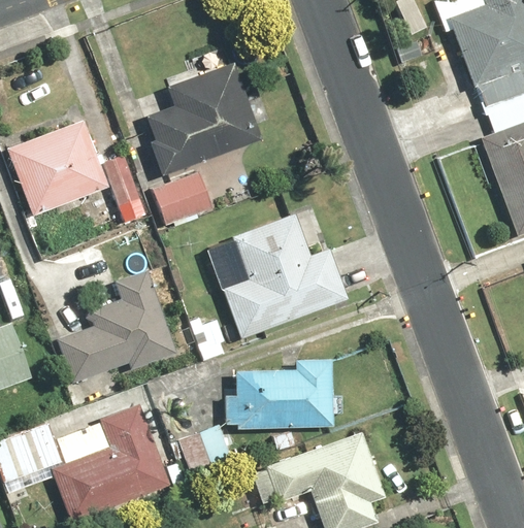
[(523,0),(487,0),(488,2),(452,15),(494,131),(523,120),(523,0)]
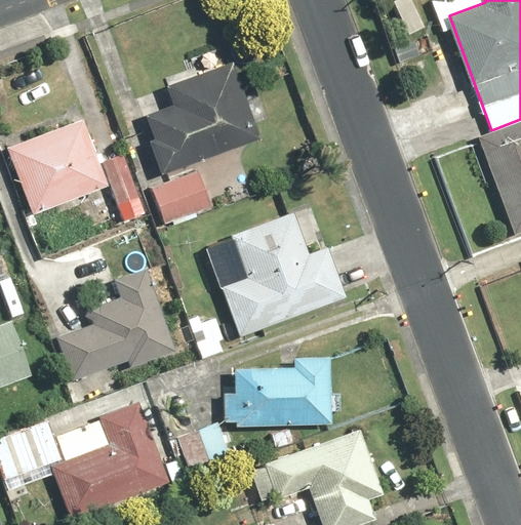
[(255,126),(273,119),(261,88),(244,95),(226,47),(188,62),(191,69),(168,78),(171,87),(167,89),(172,105),(145,115),(154,139),(148,142),(161,176),(261,138),(255,126)]
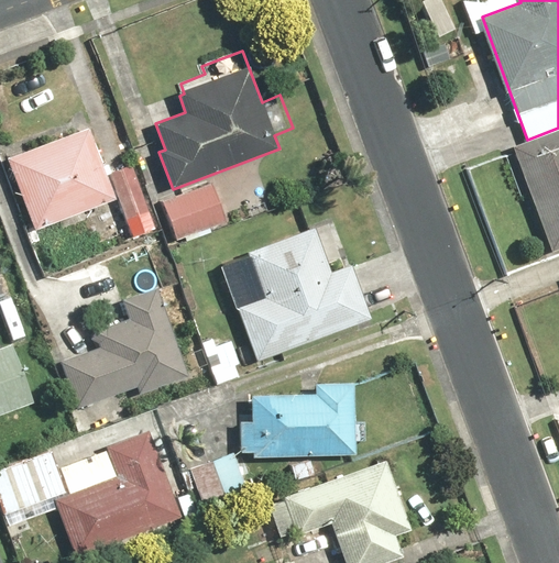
[(558,128),(527,140),(515,144),(555,252),(558,250),(558,128)]
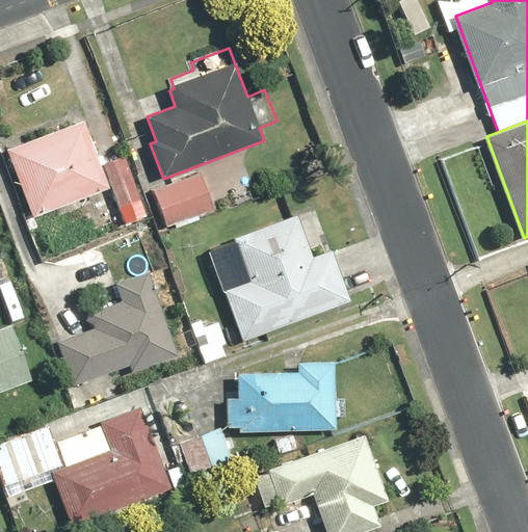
[(6,155),(33,219),(111,187),(121,209),(143,198),(124,154),(101,163),(84,122),(6,155)]
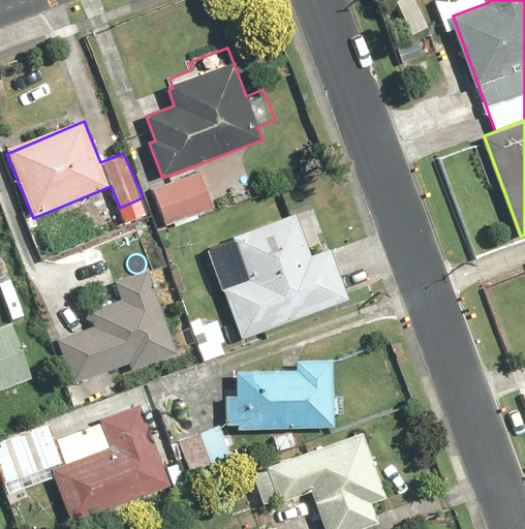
[(214,213),(198,169),(151,187),(166,230),(214,213)]
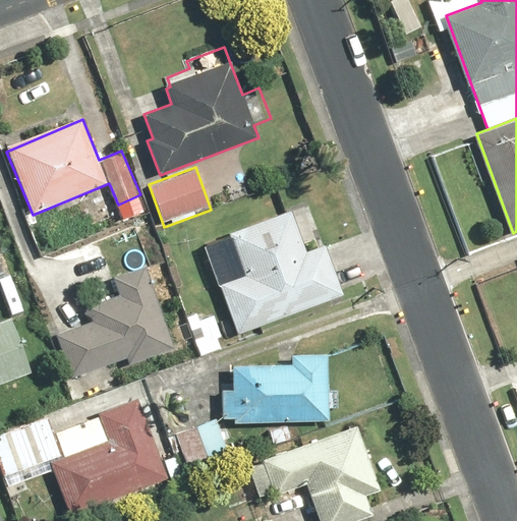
[(292,210),(230,236),(245,273),(219,284),(241,336),(344,292),(325,247),(310,252),(292,210)]
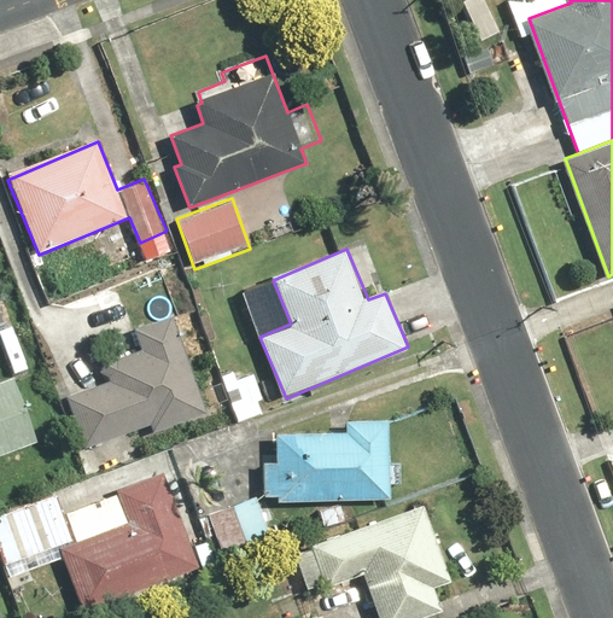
[(156,435),(210,412),(173,319),(136,334),(141,348),(101,365),(109,382),(64,400),(85,452),(151,424),(156,435)]
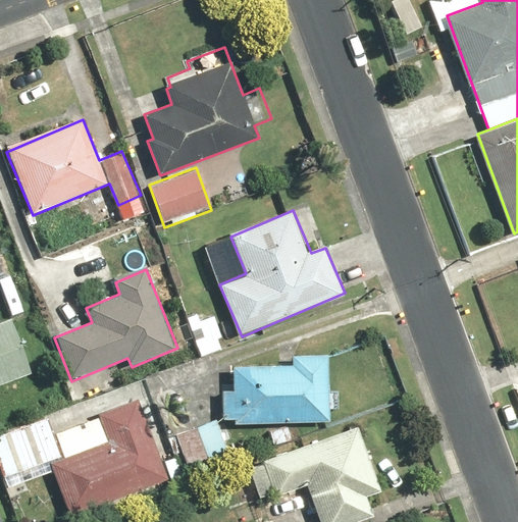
[(225,337),(215,312),(198,319),(208,345),(225,337)]
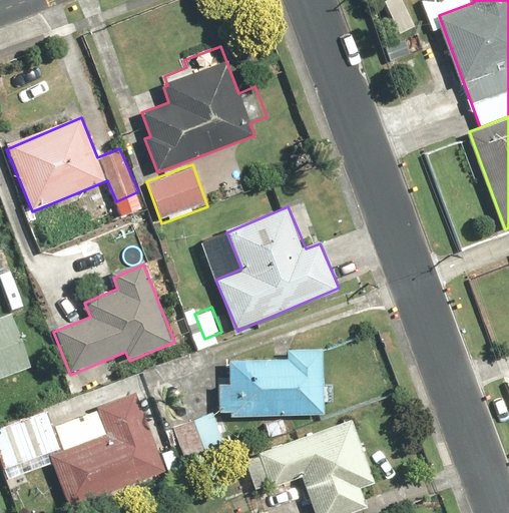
[(0,378),(32,365),(9,313),(0,317),(0,378)]
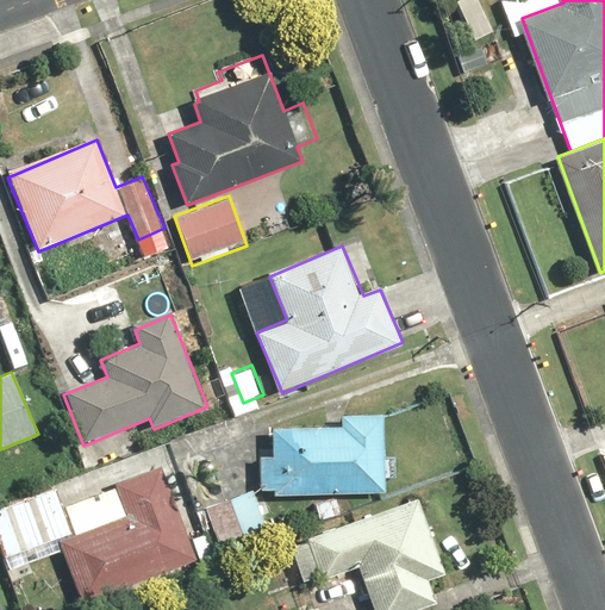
[(273,490),(273,497),(295,498),(295,495),(328,496),(328,492),(382,495),(385,414),(344,411),(343,427),(274,424),(273,454),(263,454),(262,490),(273,490)]
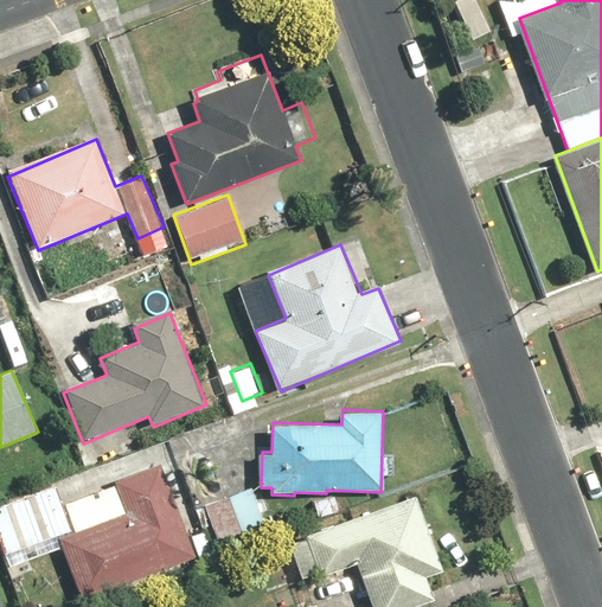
[(196,556),(160,462),(115,480),(129,513),(126,515),(78,534),(64,540),(87,599),(196,556)]
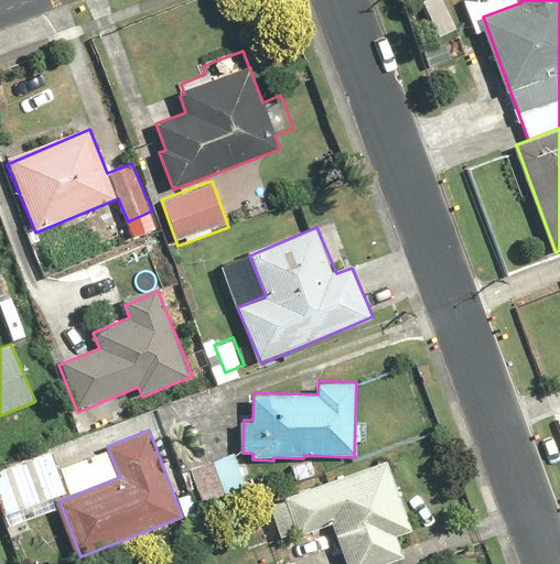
[(54,446),(0,467),(0,499),(8,521),(60,501),(73,496),(117,478),(106,451),(62,467),(54,446)]
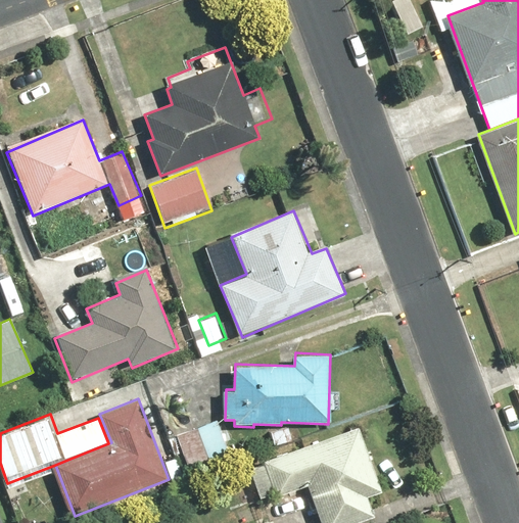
[(232,454),(219,421),(178,437),(192,470),(232,454)]
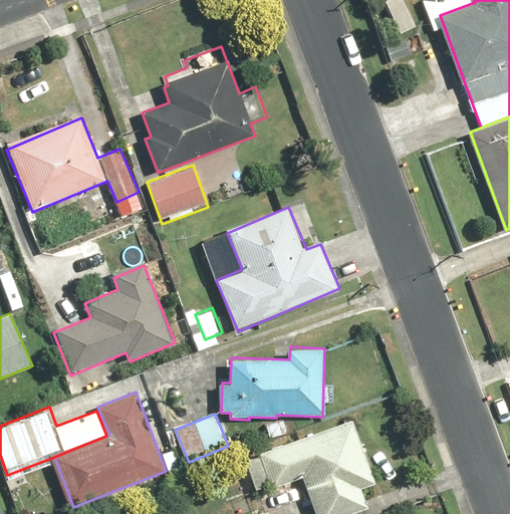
[(305,478),(319,513),(359,513),(371,509),(364,490),(376,485),(349,418),(243,461),(258,497),(305,478)]
